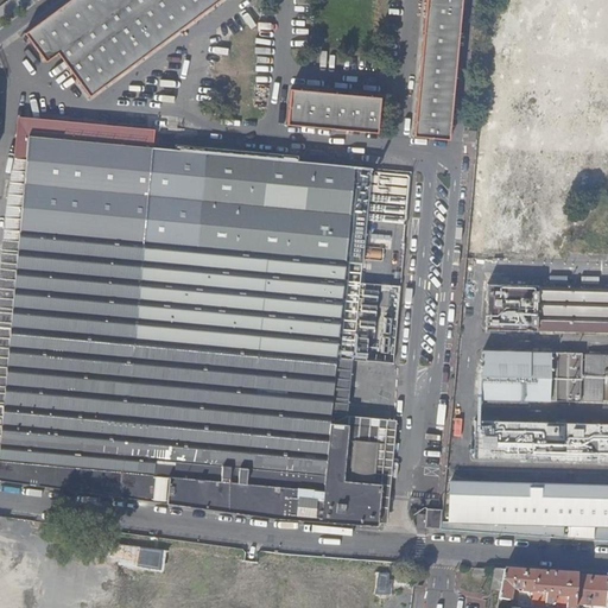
[(70,0),(27,32),(49,61),(61,51),(131,0),(70,0)]
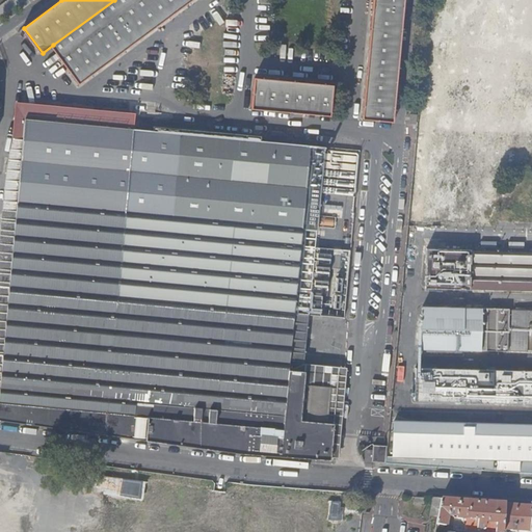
[(114,0),(53,45),(62,58),(140,0),(114,0)]
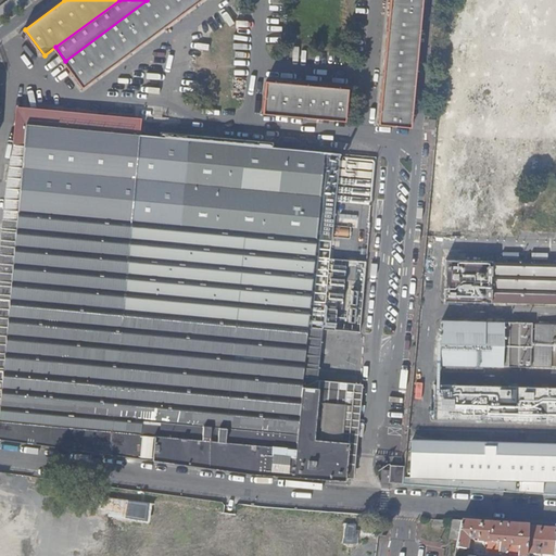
[(147,0),(65,61),(85,87),(166,27),(201,0),(147,0)]
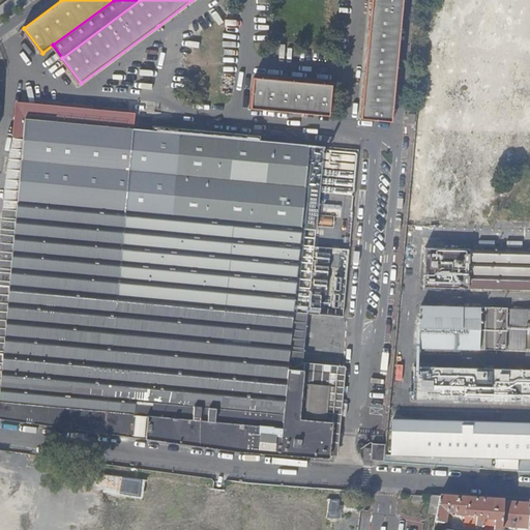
[(373,0),(363,120),(394,122),(404,0),(373,0)]
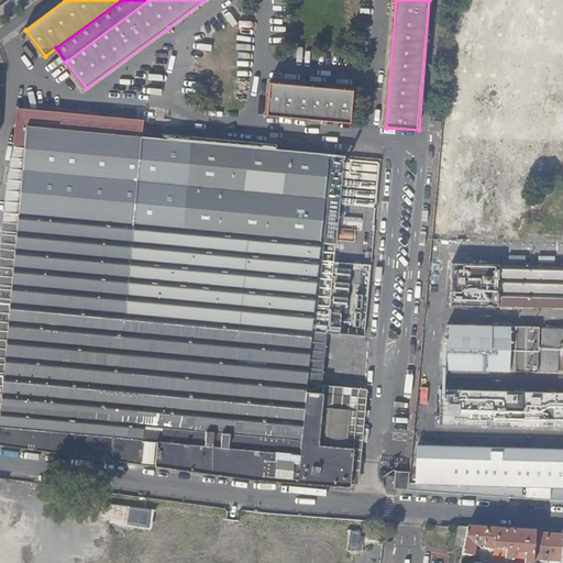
[(554,62),(473,59),(471,118),(562,120),(562,52),(554,52),(554,62)]
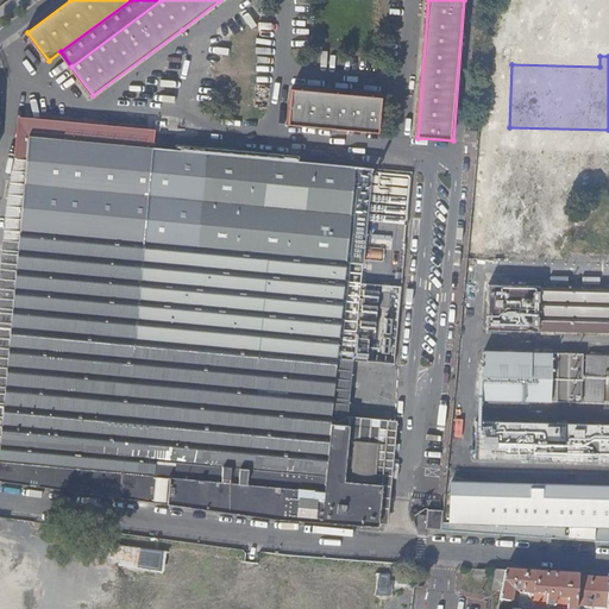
[(384,96),(294,88),(290,123),(381,132),(384,96)]
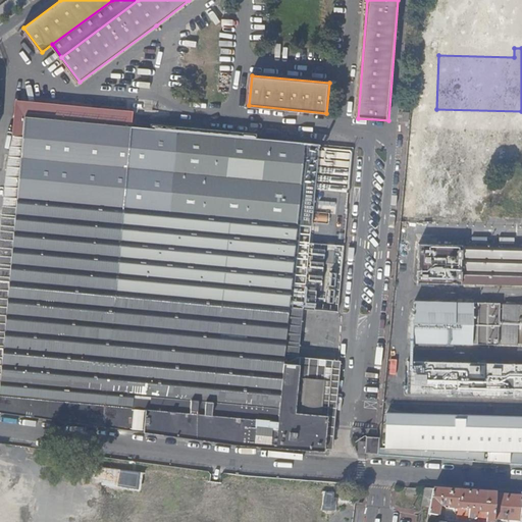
[(15,103),(3,196),(16,197),(23,115),(27,104),(15,103)]
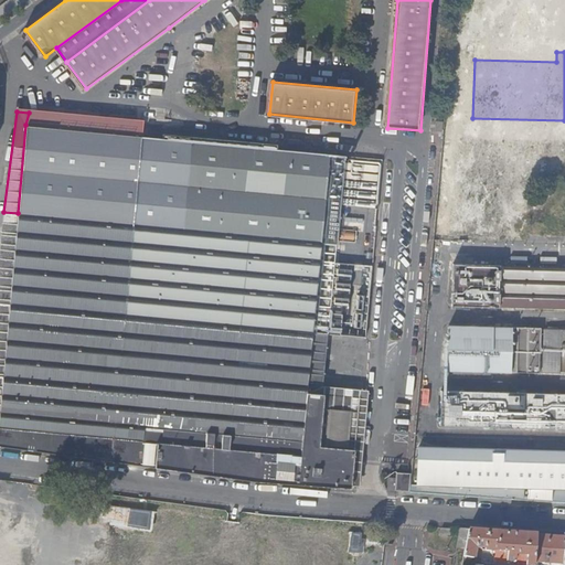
[(168,126),(29,113),(25,125),(167,138),(168,126)]
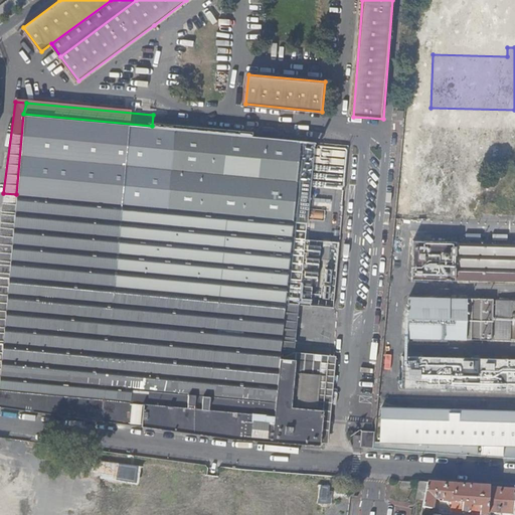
[(16,194),(0,360),(0,406),(243,440),(319,445),(327,362),(280,357),(292,220),(299,140),(152,126),(23,114),(16,194)]
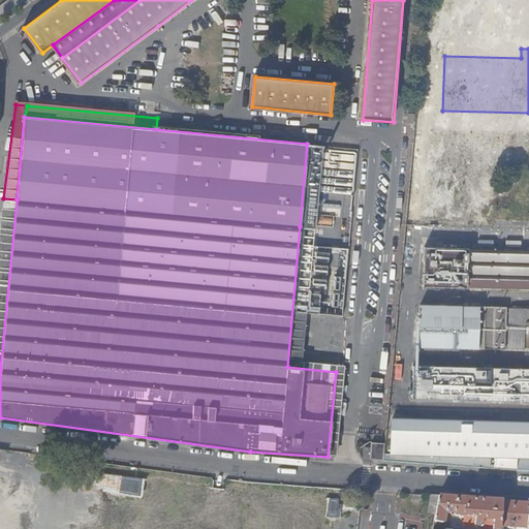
[(427,216),(476,218),(477,158),(528,159),(528,138),(429,136),(427,216)]
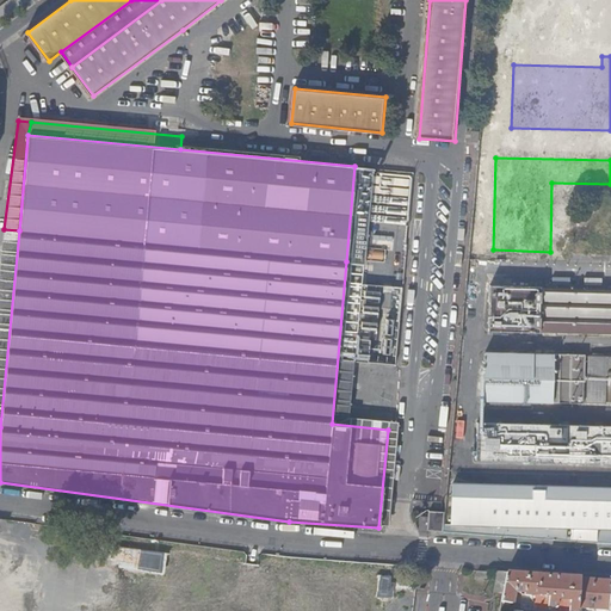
[(346,261),(362,263),(371,168),(355,166),(346,261)]
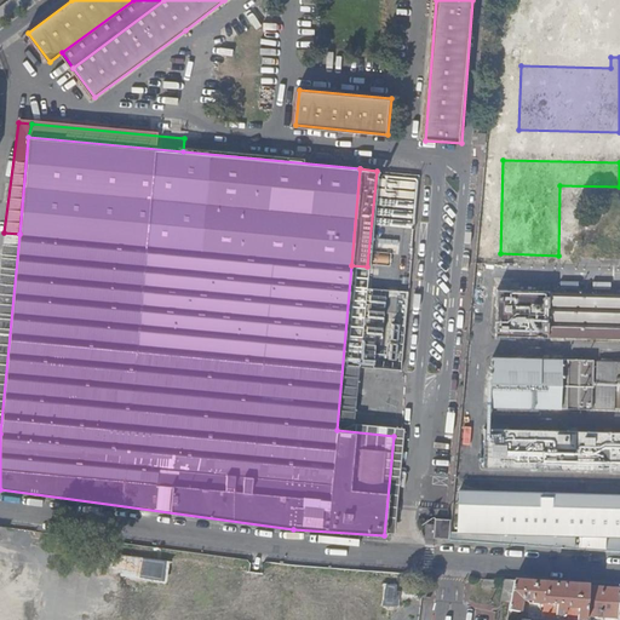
[(4,233),(0,276),(0,434),(19,234),(4,233)]
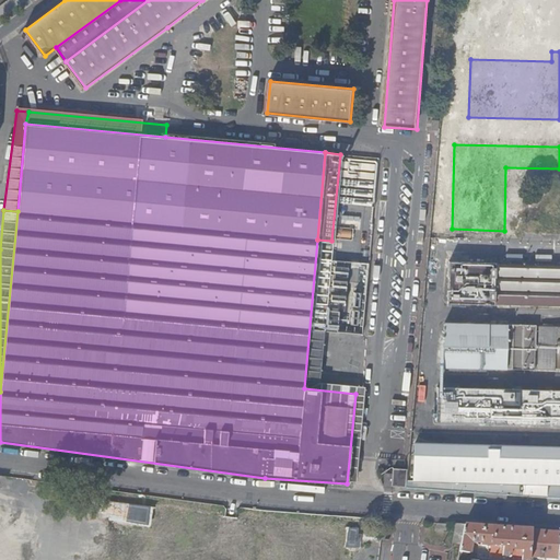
[(304,388),(356,394),(357,384),(319,381),(331,241),(317,240),(304,388)]
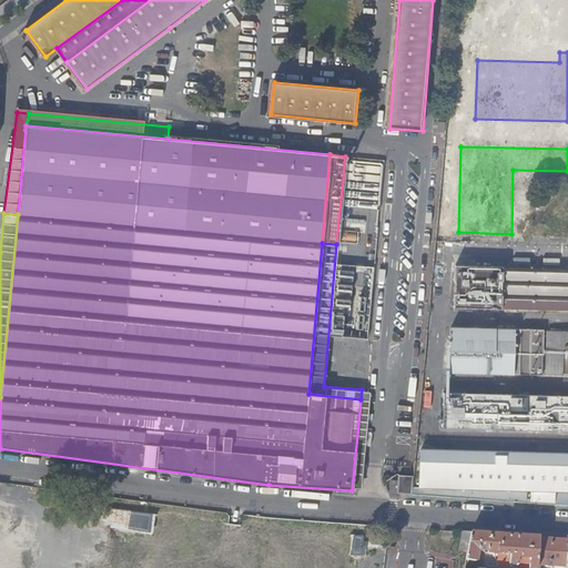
[(567,267),(456,265),(454,307),(567,310),(567,267)]
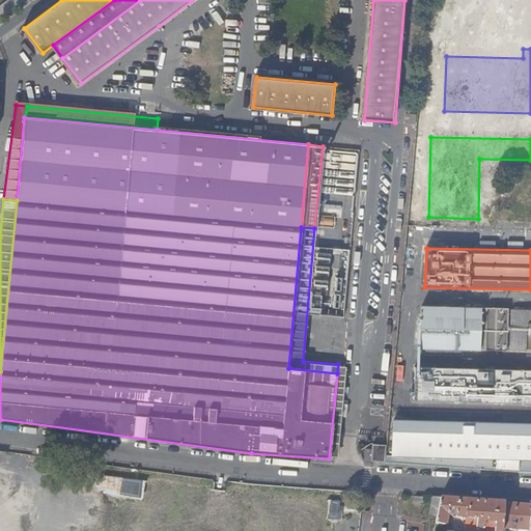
[(422,307),(420,347),(422,347),(422,345),(428,346),(428,348),(429,348),(429,346),(437,346),(437,348),(439,348),(439,346),(445,346),(445,348),(446,348),(446,346),(452,346),(452,348),(454,348),(454,347),(460,347),(460,348),(463,348),(463,341),(470,342),(471,328),(463,328),(464,307),(422,307)]
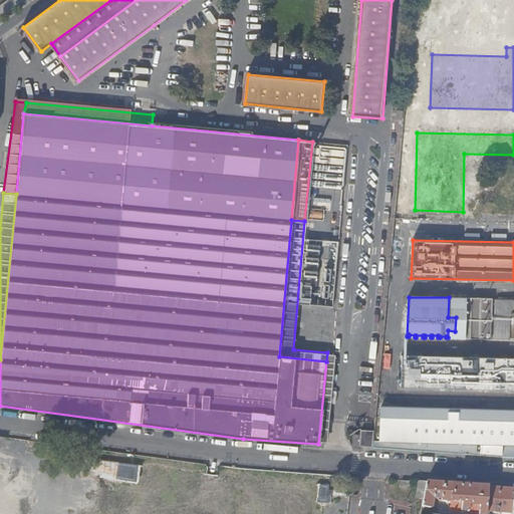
[(472,298),(471,338),(493,339),(493,337),(491,337),(492,329),(493,329),(493,327),(492,327),(492,320),(493,320),(493,317),(492,317),(492,310),(494,310),(494,307),(492,308),(492,300),(494,300),(494,298),(472,298)]
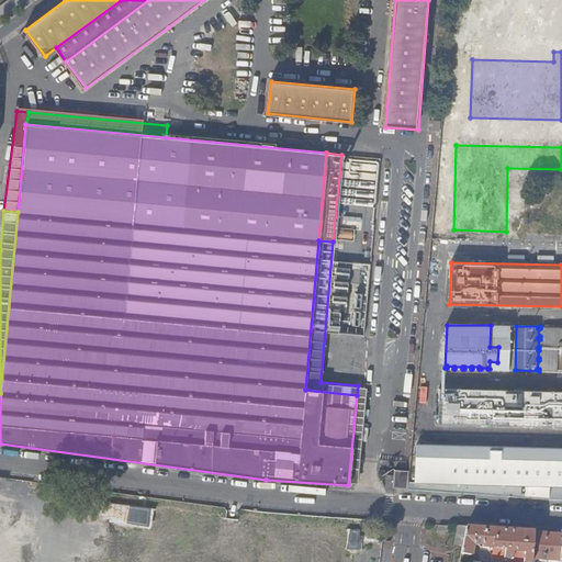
[(348,485),(357,486),(367,386),(358,385),(357,395),(348,485)]
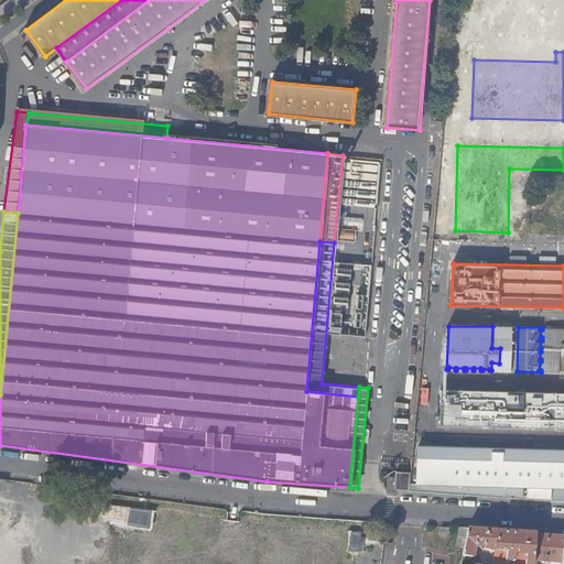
[(458,424),(459,390),(441,389),(440,424),(458,424)]
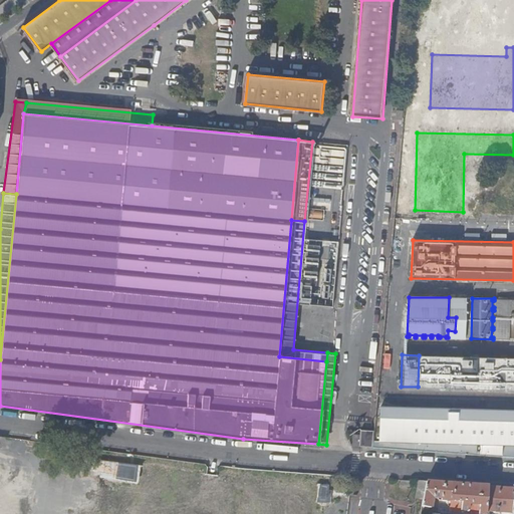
[(513,357),(419,355),(418,387),(513,389),(513,357)]
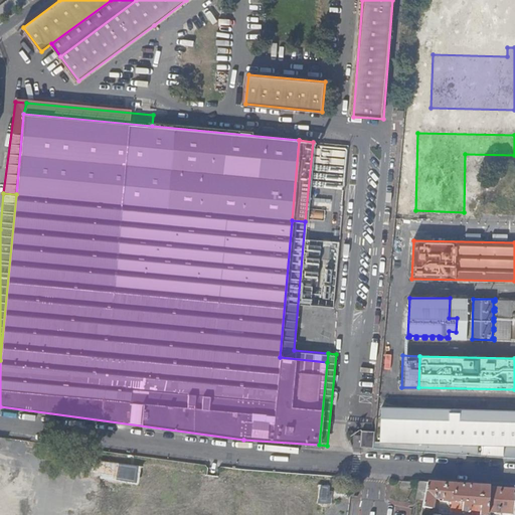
[(514,446),(514,412),(380,408),(379,416),(377,416),(376,422),(379,422),(379,443),(514,446)]
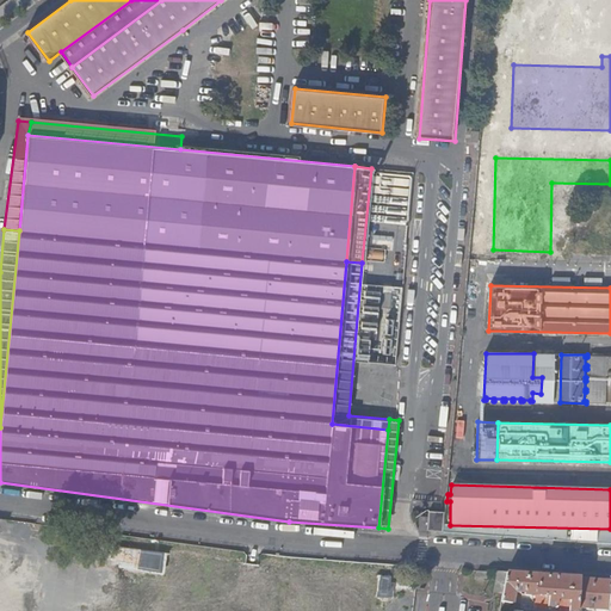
[(443,532),(445,512),(429,511),(426,531),(443,532)]
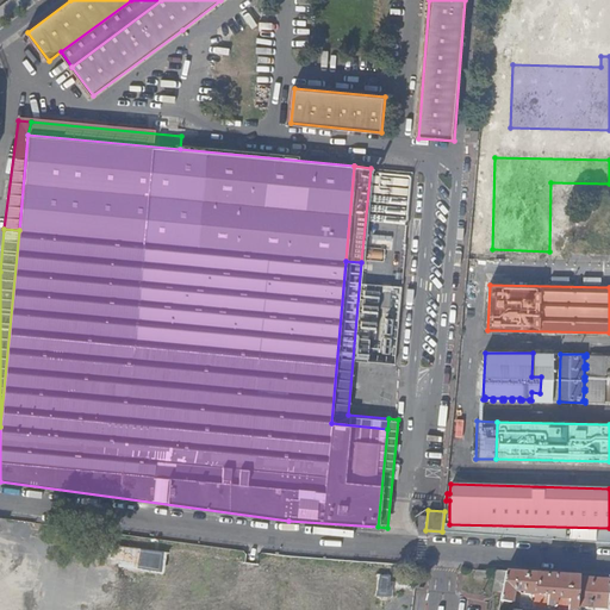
[(139,567),(163,570),(165,553),(141,551),(139,567)]
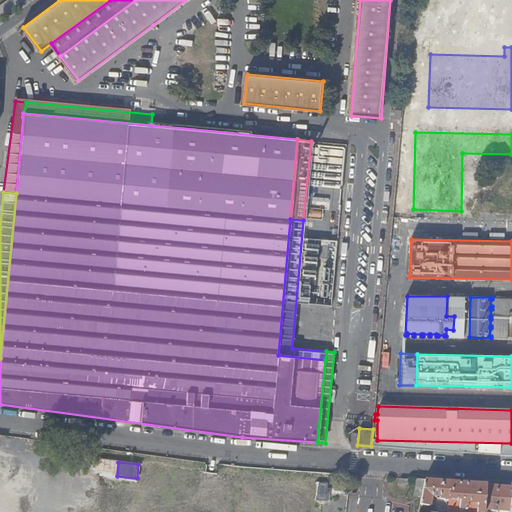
[(424,481),(416,480),(413,497),(421,499),(424,481)]
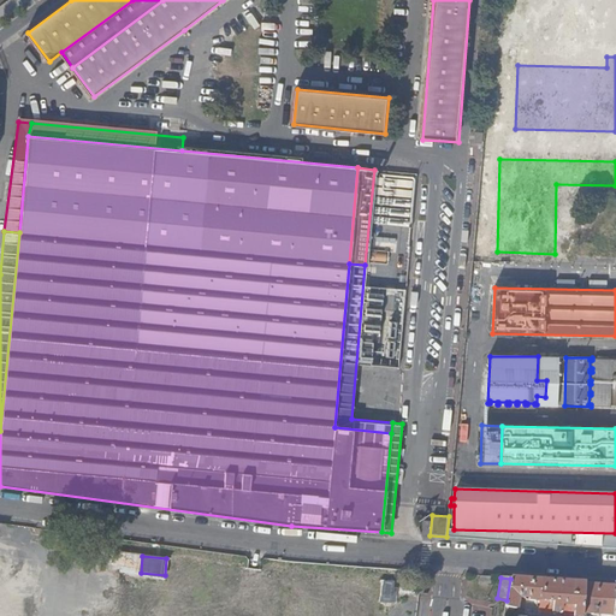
[(581,615),(582,614),(585,584),(510,579),(507,600),(505,608),(505,609),(504,612),(503,615),(581,615)]
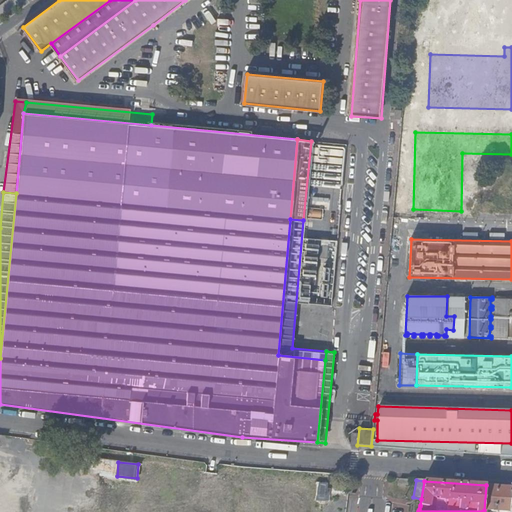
[(509,511),(511,487),(486,485),(484,510),(497,511),(502,511),(509,511)]
